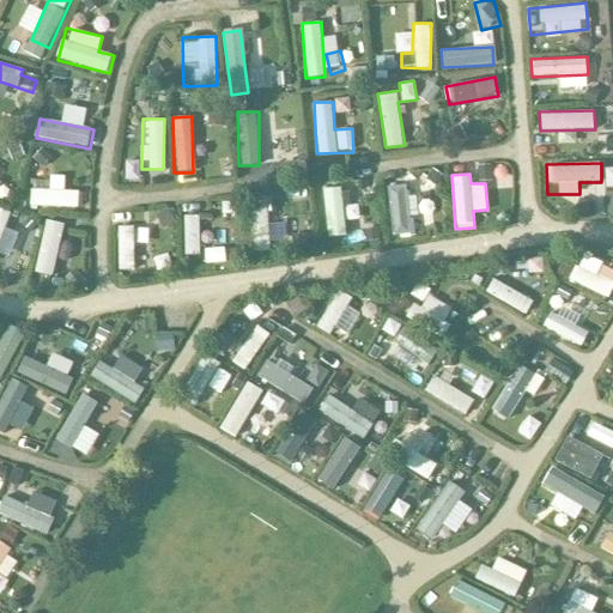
[(80,190),(65,189),(65,180),(32,178),(31,206),(79,208),(80,190)]
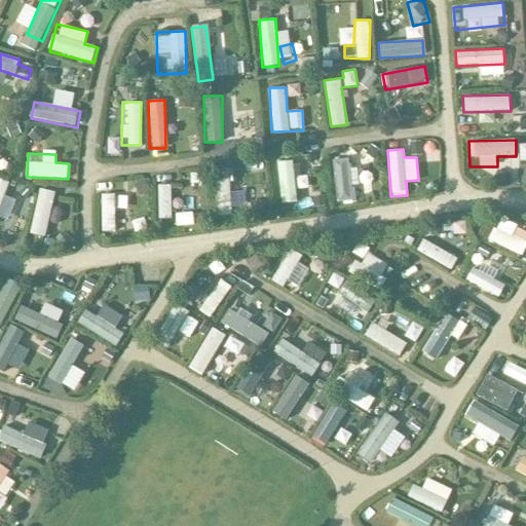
[(282,204),(297,201),(291,158),(274,160),(282,204)]
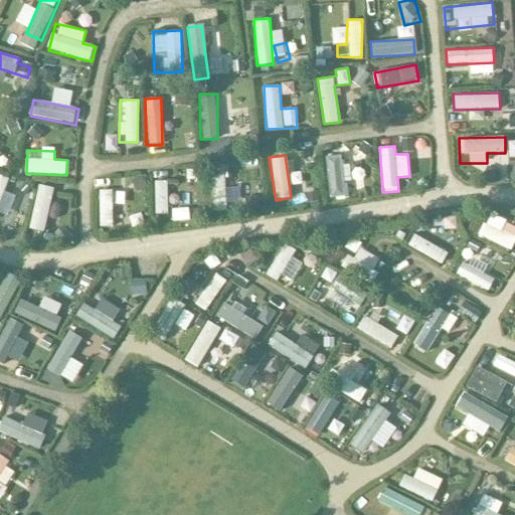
[(326,156),(327,198),(342,198),(342,156),(326,156)]
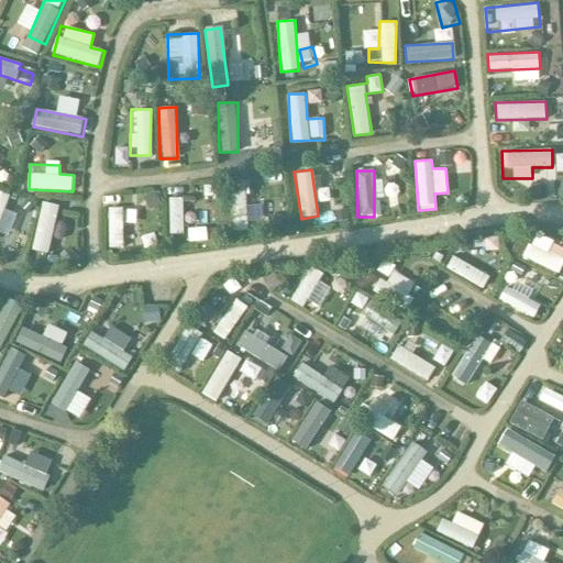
[(229,181),(230,231),(247,231),(245,180),(229,181)]
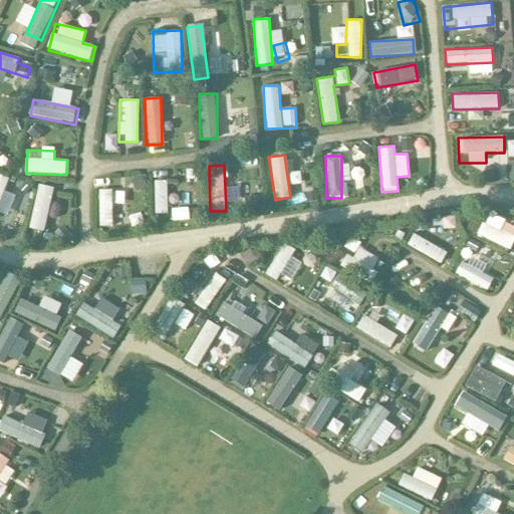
[(5,190),(10,179),(0,174),(0,213),(7,216),(16,194),(5,190)]
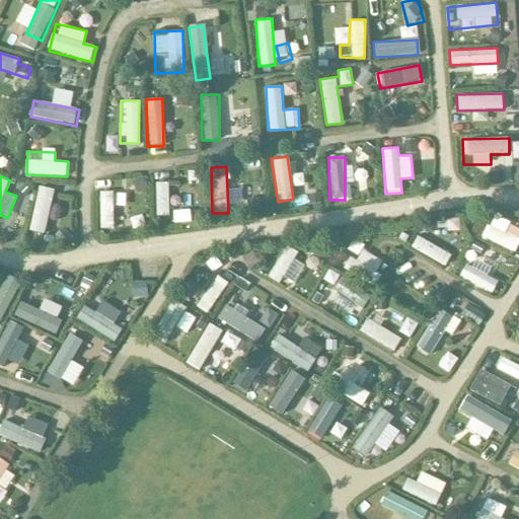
[(243,179),(227,180),(228,198),(244,197),(243,179)]
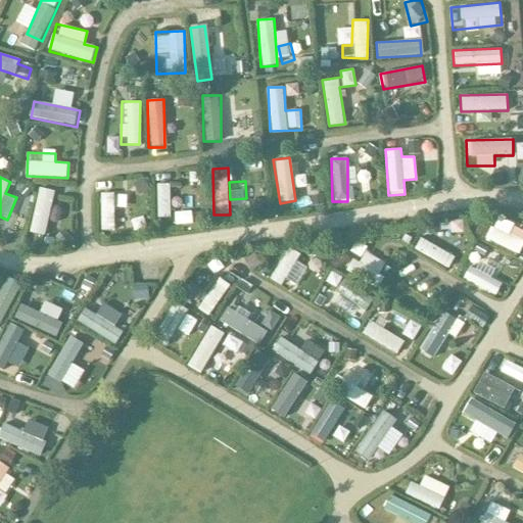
[(156,184),(157,218),(170,218),(169,184),(156,184)]
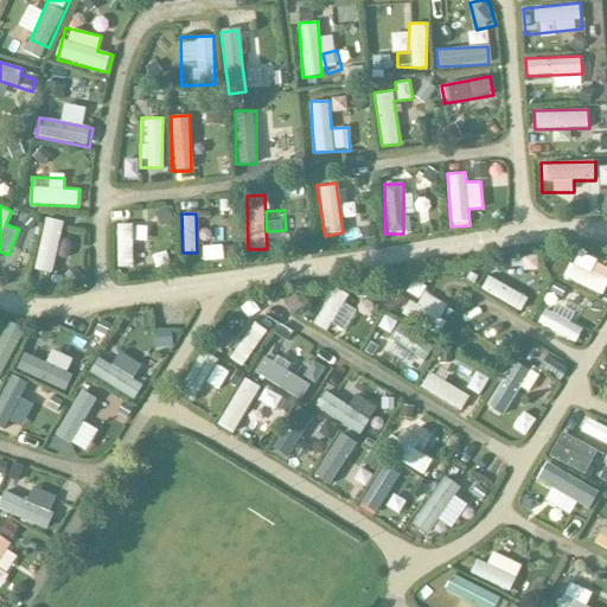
[(48,217),(33,269),(51,274),(65,222),(48,217)]
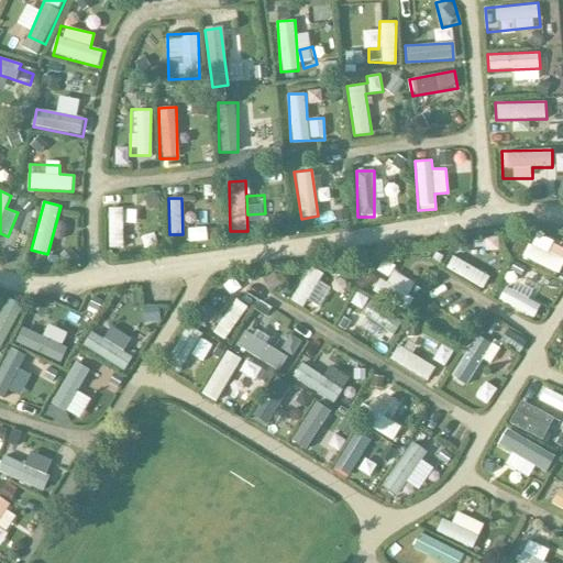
[(107,249),(123,250),(123,223),(130,223),(130,208),(108,207),(107,249)]
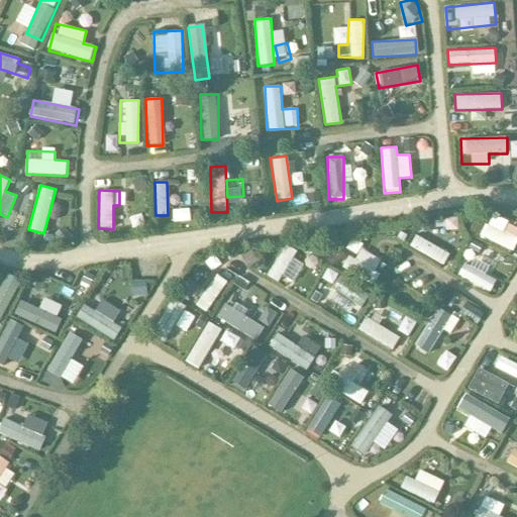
[(516,236),(504,230),(509,221),(493,212),(480,235),(511,253),(516,242),(516,236)]
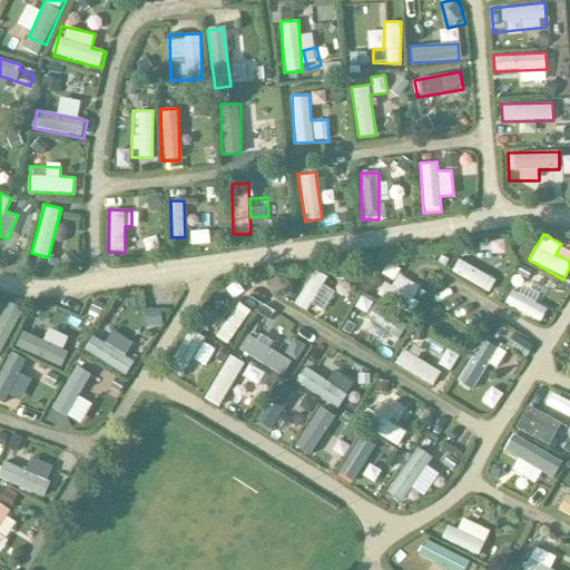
[(451,274),(491,291),(497,277),(458,261),(451,274)]
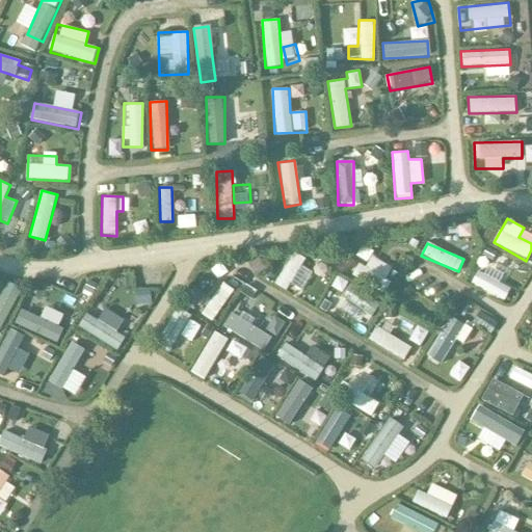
[(297,297),(315,268),(289,254),(272,283),(297,297)]
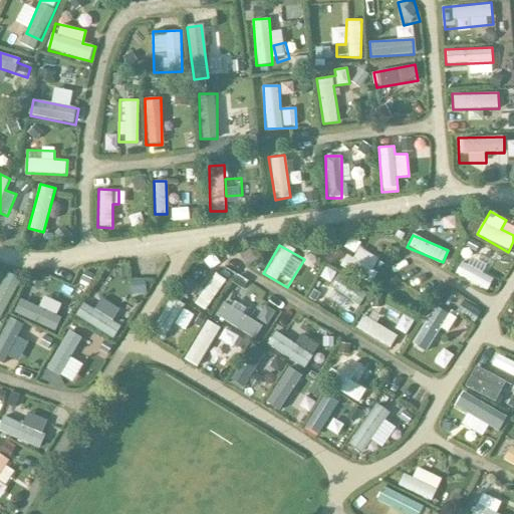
[(348,253),(341,263),(371,284),(378,274),(348,253)]
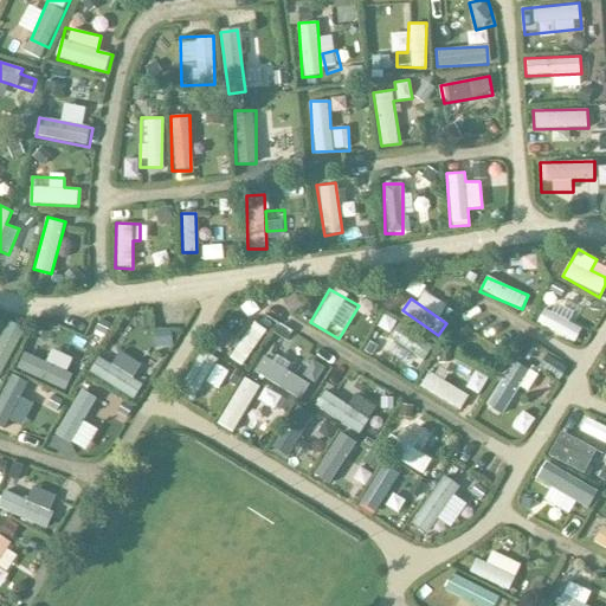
[(577,341),(582,328),(568,322),(574,309),(548,298),(536,324),(577,341)]
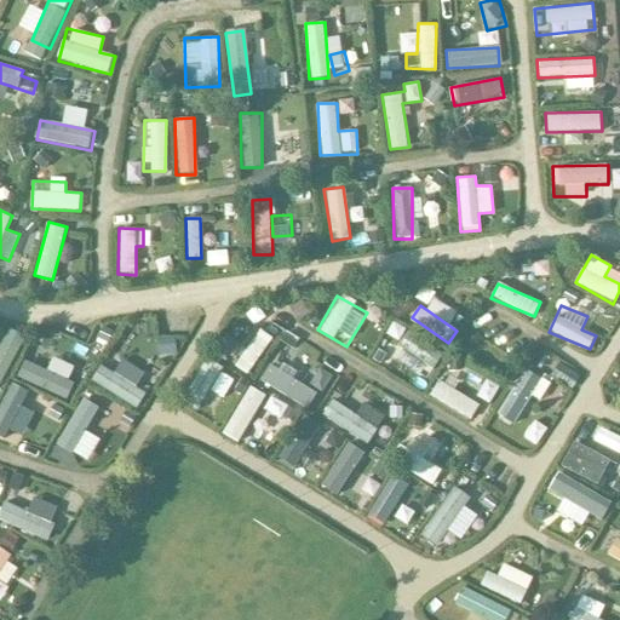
[(5,327),(0,339),(0,383),(5,385),(24,336),(5,327)]
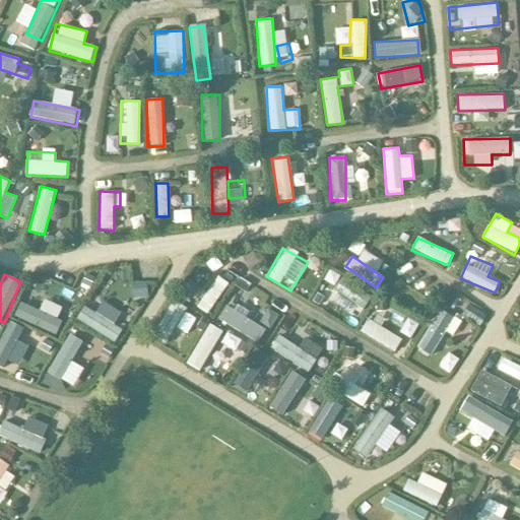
[(216,275),(194,306),(207,315),(230,283),(216,275)]
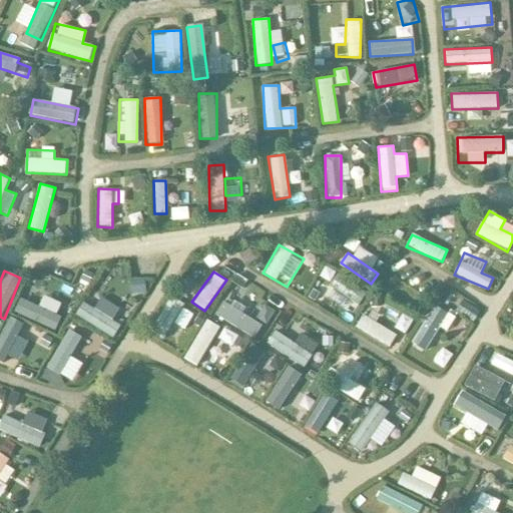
[(339,275),(324,293),(351,315),(366,296),(339,275)]
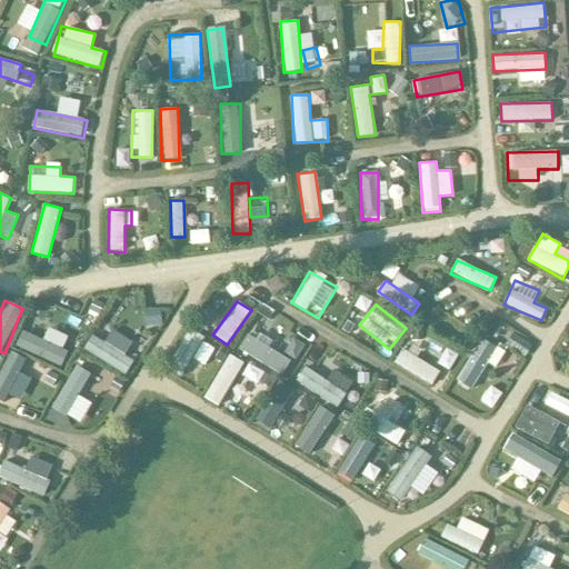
[(146,311),(147,326),(161,323),(160,309),(146,311)]
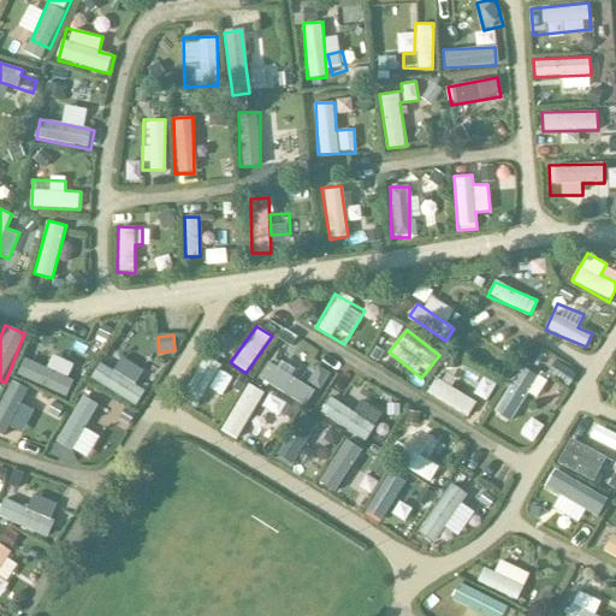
[(212,353),(224,360),(235,344),(224,337),(212,353)]
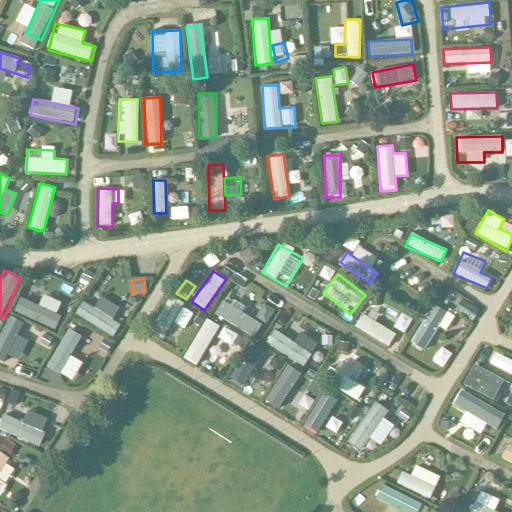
[(113,338),(122,324),(115,319),(121,309),(92,290),(76,314),(113,338)]
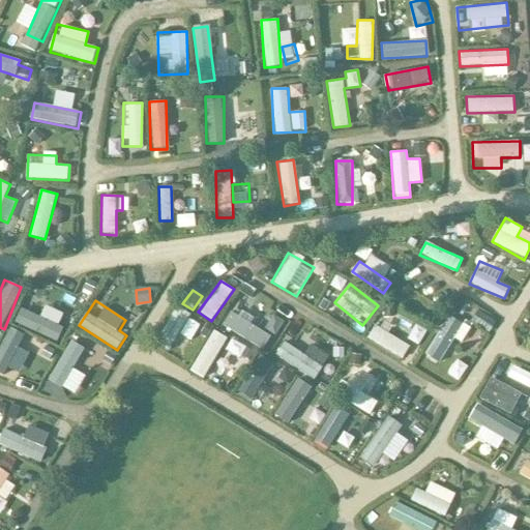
[(45,304),(39,316),(22,307),(15,322),(54,342),(67,315),(45,304)]
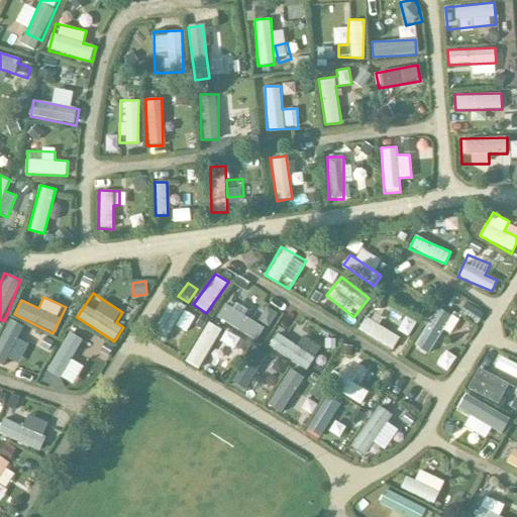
[(148,337),(162,345),(185,307),(172,299),(148,337)]
